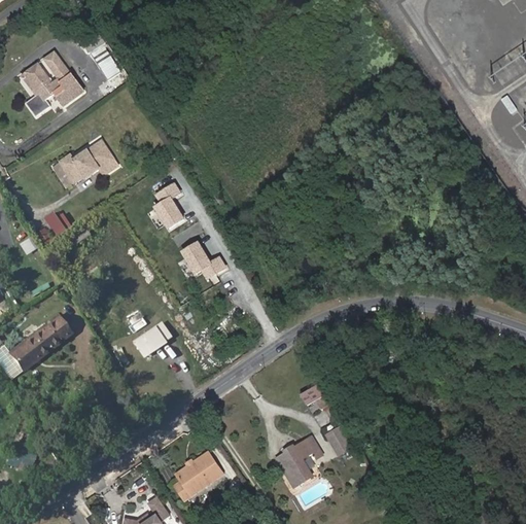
[(102,43),(89,51),(106,79),(118,71),(102,43)]
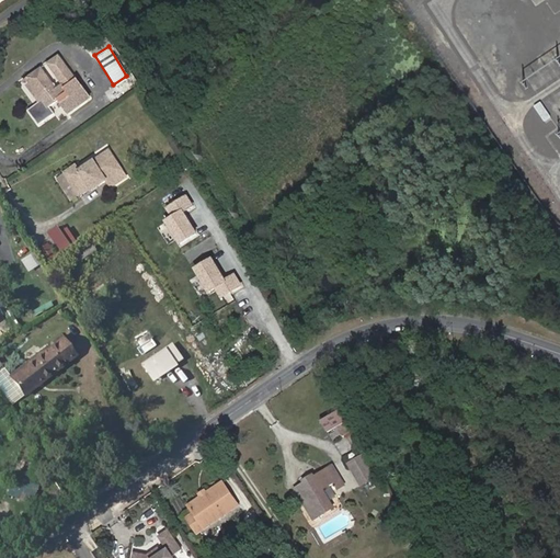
[(57,98),(67,112),(88,97),(78,82),(67,90),(65,87),(75,79),(57,54),(46,61),(61,83),(56,87),(40,66),(26,76),(42,98),(27,109),(37,123),(53,112),(48,104),(57,98)]
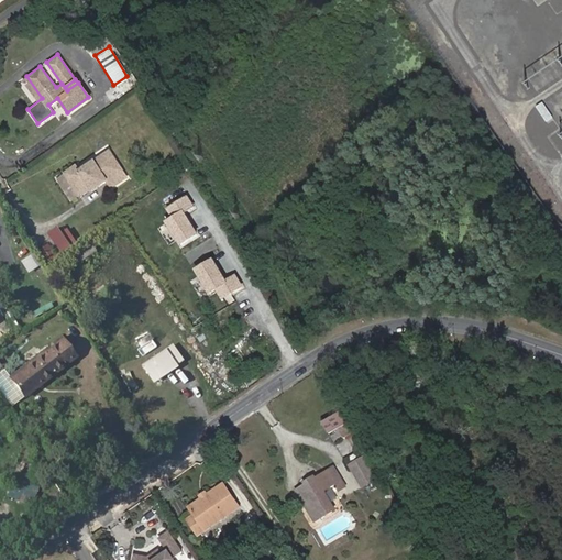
[(26,76),(22,79),(42,98),(26,76)]
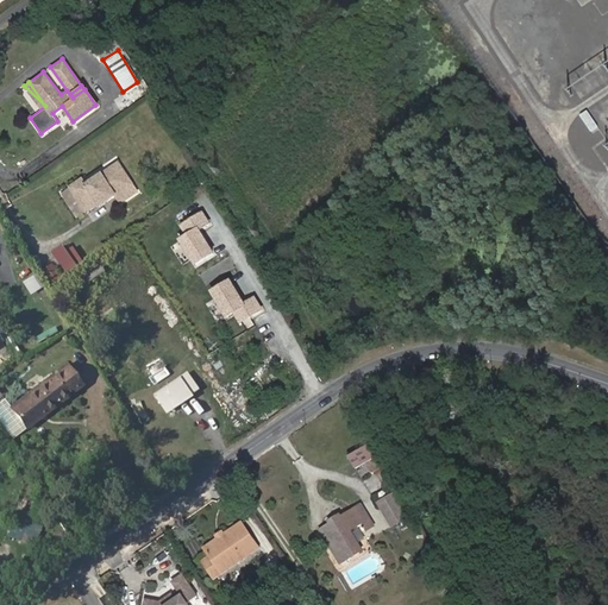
[(596,125),(584,108),(578,113),(590,130),(596,125)]
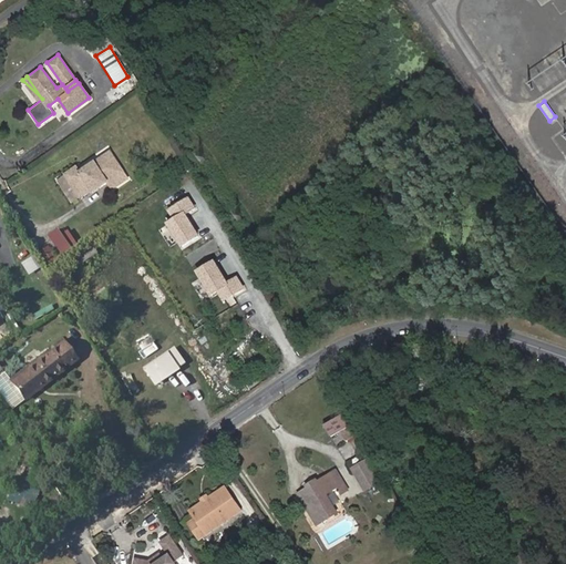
[(63,170),(79,192),(89,185),(98,180),(99,183),(105,178),(111,185),(126,175),(109,149),(79,167),(74,162),(63,170)]
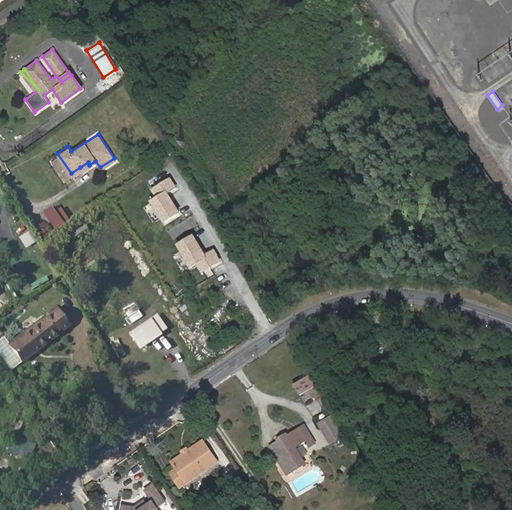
[(171,174),(151,187),(157,196),(150,200),(164,221),(181,210),(169,191),(178,185),(171,174)]
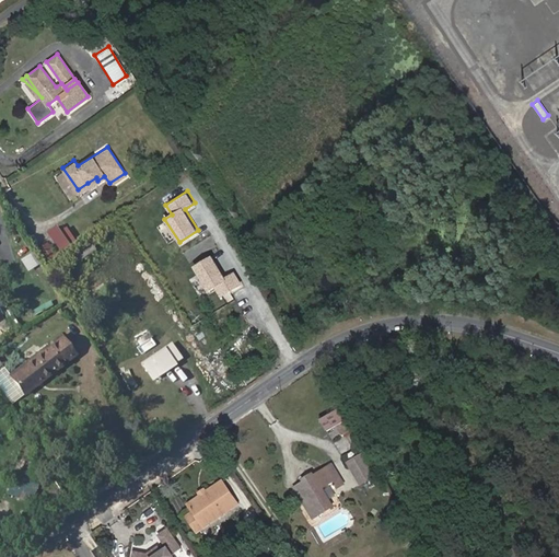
[(46,239),(36,245),(42,254),(51,248),(46,239)]
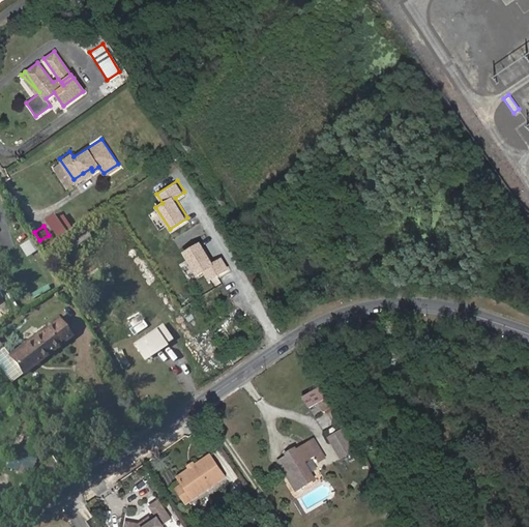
[(28,236),(18,242),(25,254),(35,247),(28,236)]
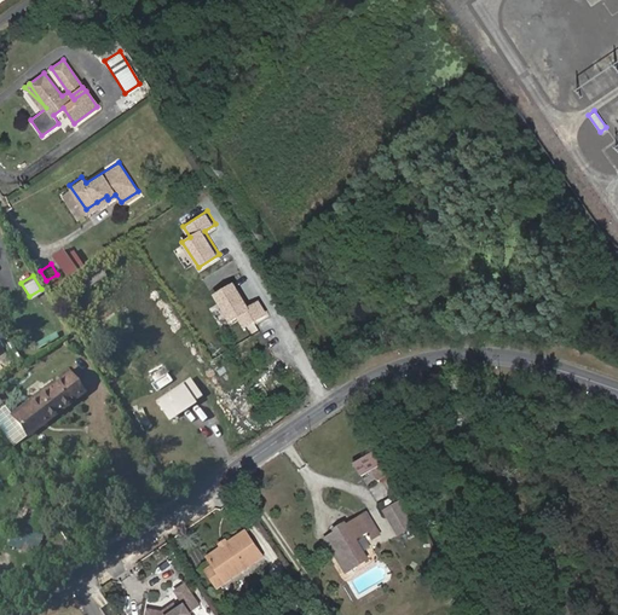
[(236,315),(242,328),(267,313),(259,299),(248,306),(234,282),(213,294),(227,320),(236,315)]
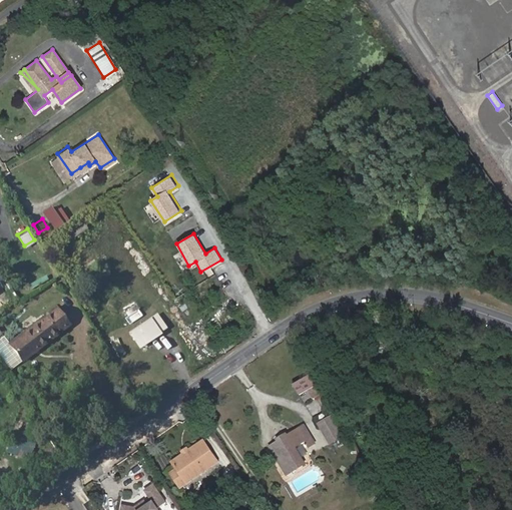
[(55,304),(8,341),(21,358),(68,321),(55,304)]
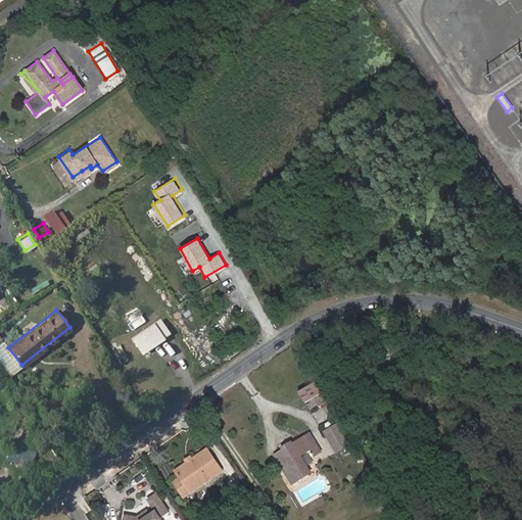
[(160,336),(167,332),(158,319),(131,336),(140,351),(161,337),(160,336)]
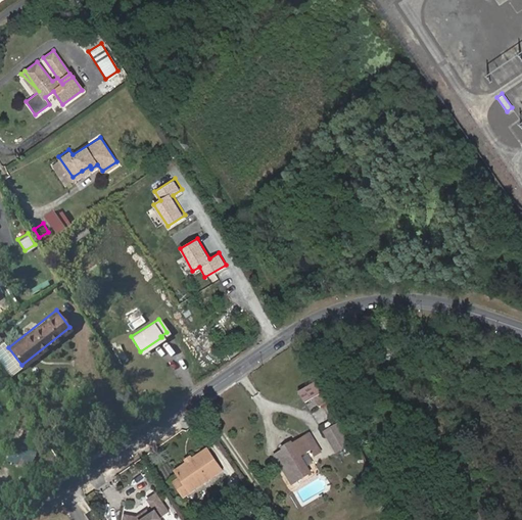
[(332,412),(313,381),(298,390),(317,421),(332,412)]
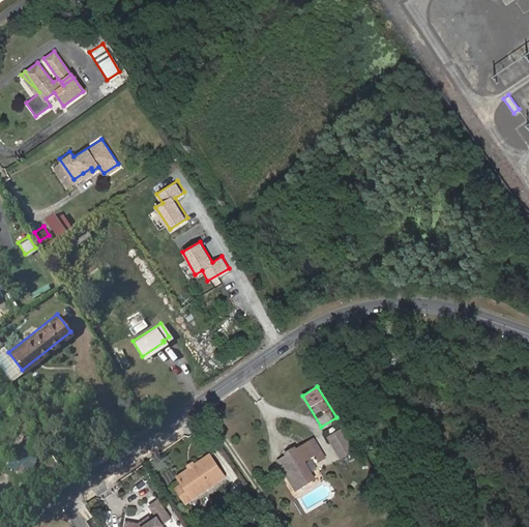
[(328,435),(340,455),(353,446),(342,427),(328,435)]
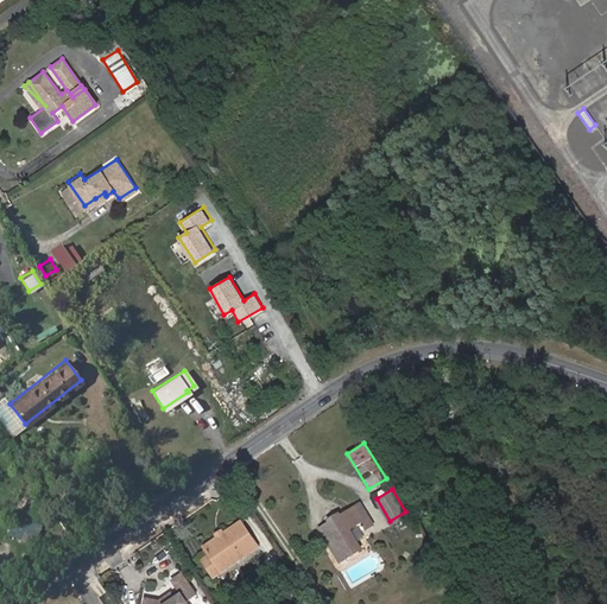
[(329,521),(320,527),(340,560),(361,547),(349,527),(360,521),(365,528),(373,523),(359,502),(339,514),(337,512),(327,519),(329,521)]
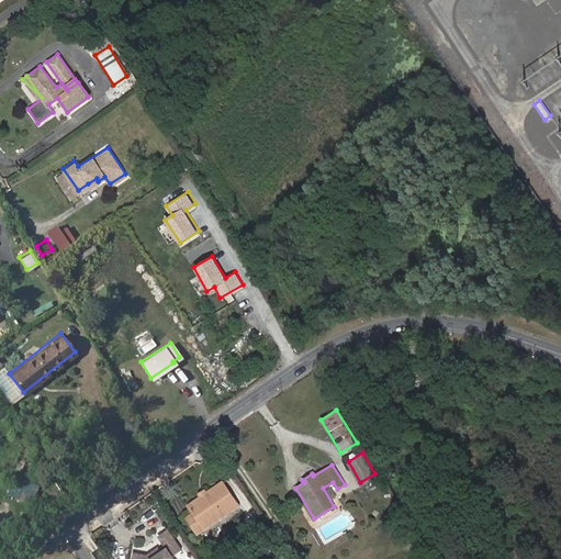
[(300,476),(302,480),(312,473),(310,470),(300,476)]
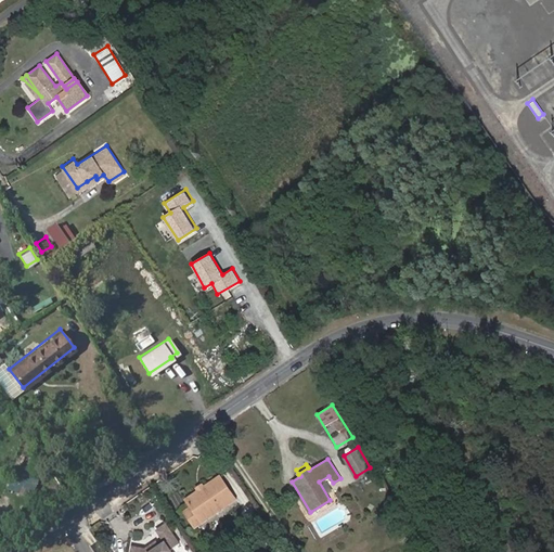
[(198,487),(187,496),(193,504),(202,518),(235,495),(220,473),(204,484),(198,487)]
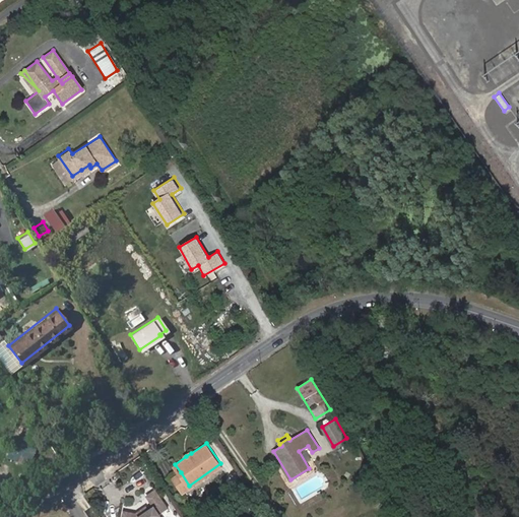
[(189,486),(181,472),(175,476),(184,489),(189,486)]
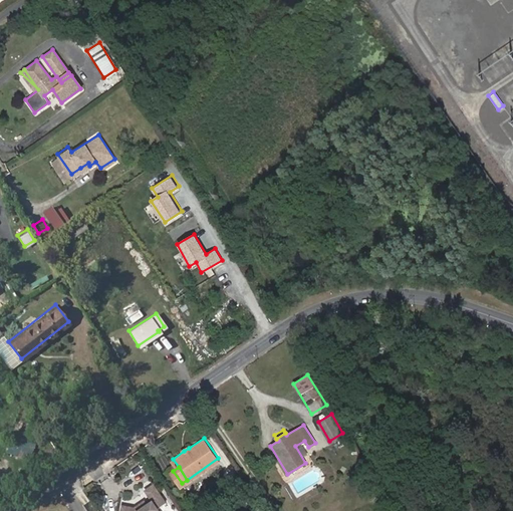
[(148,501),(145,497),(135,504),(122,501),(120,510),(162,510),(159,505),(167,498),(154,481),(146,487),(150,493),(153,497),(148,501)]
